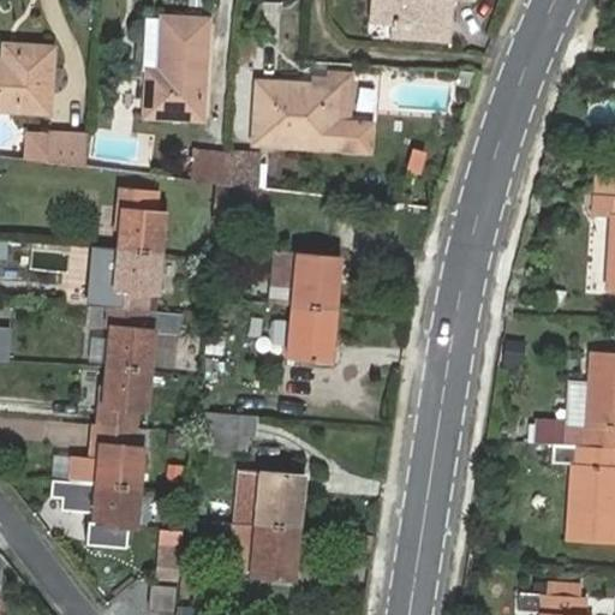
[(404,19),(451,23),(452,0),(370,0),(369,23),(392,25),(404,27),(404,19)]
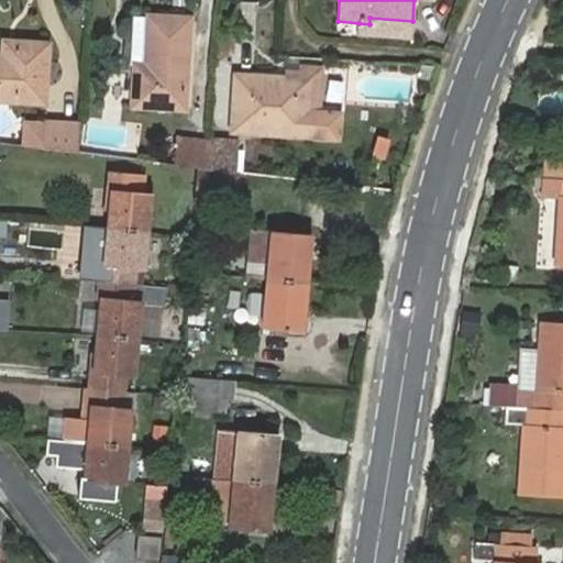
[(130,64),(136,64),(134,103),(186,108),(192,19),(132,14),(130,64)]
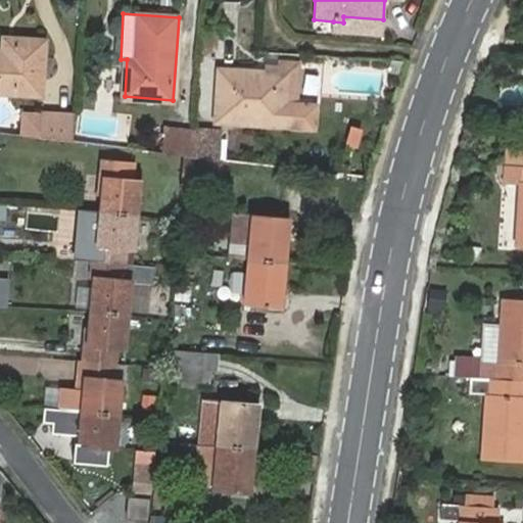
[(383,36),(383,19),(343,16),(343,22),(333,21),(333,32),(383,36)]
